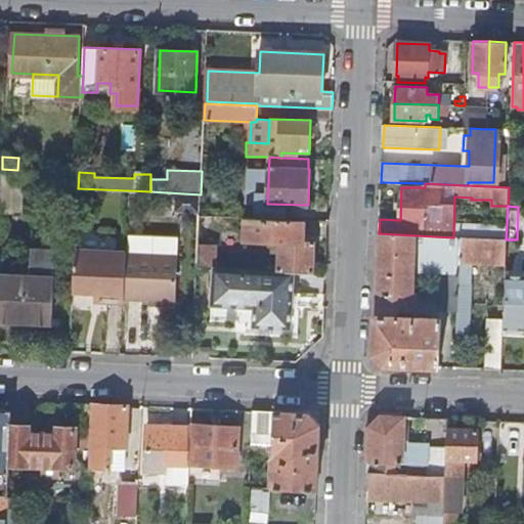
[(278,242),(277,271),(293,271),(313,272),(314,243),(303,242),(304,220),(247,218),(246,241),(278,242)]
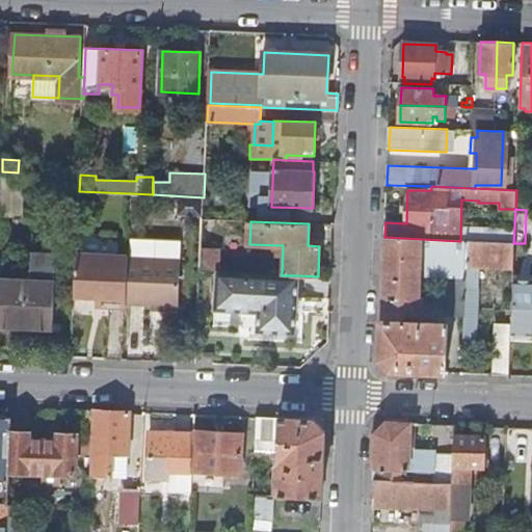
[(466,267),(466,241),(460,241),(384,237),(379,361),(392,371),(447,373),(448,323),(422,323),(403,322),(403,312),(422,312),(423,299),(419,299),(420,276),(449,277),(445,316),(463,316),(466,267)]
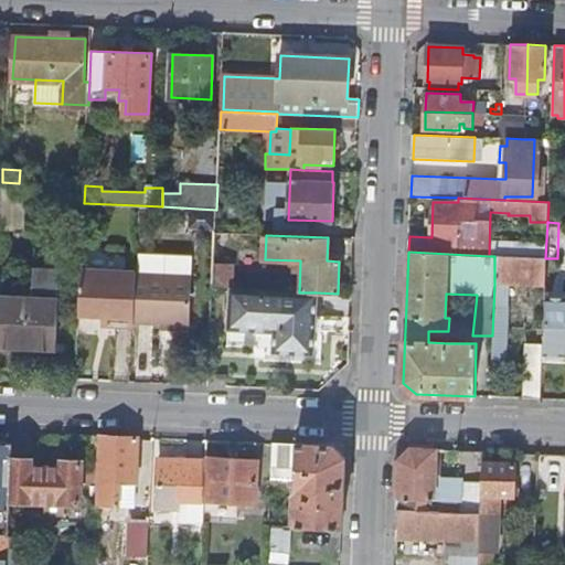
[(494,284),(544,286),(545,258),(494,256),(494,284)]
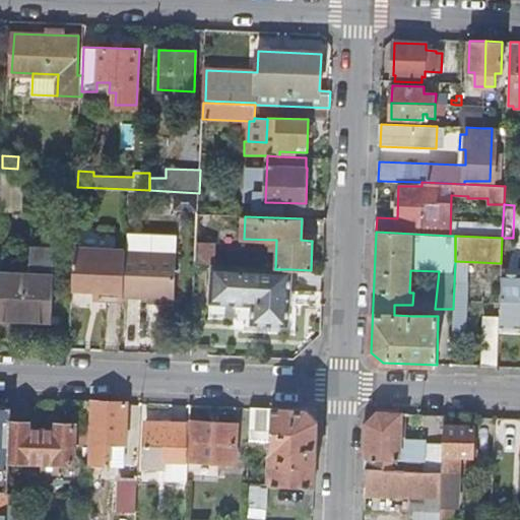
[(197,266),(212,266),(213,266),(214,244),(198,244),(197,266)]
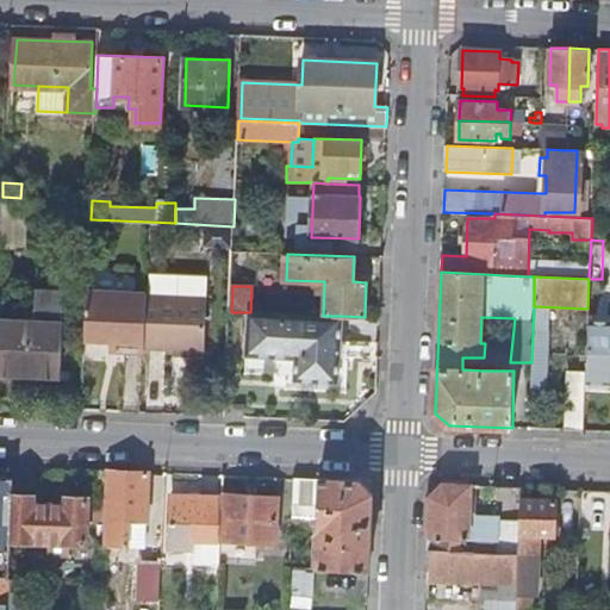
[(33,322),(0,321),(0,374),(60,378),(62,290),(35,288),(33,322)]
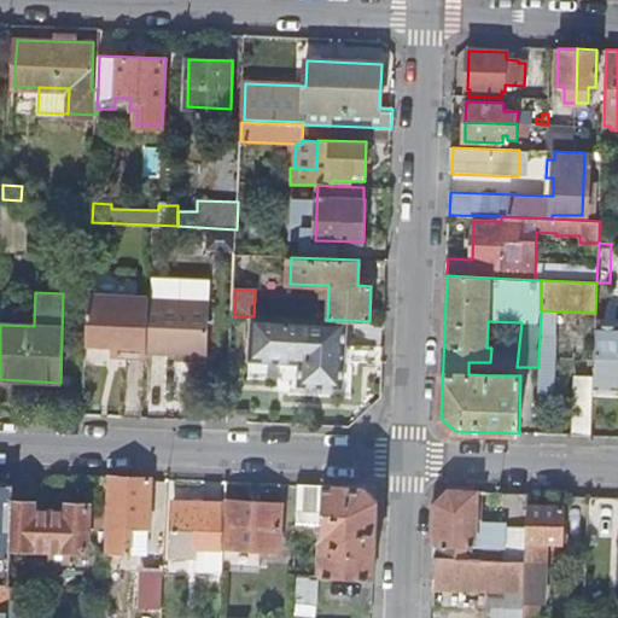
[(146,351),(149,299),(149,298),(89,296),(87,345),(114,347),(112,354),(146,355),(146,351)]
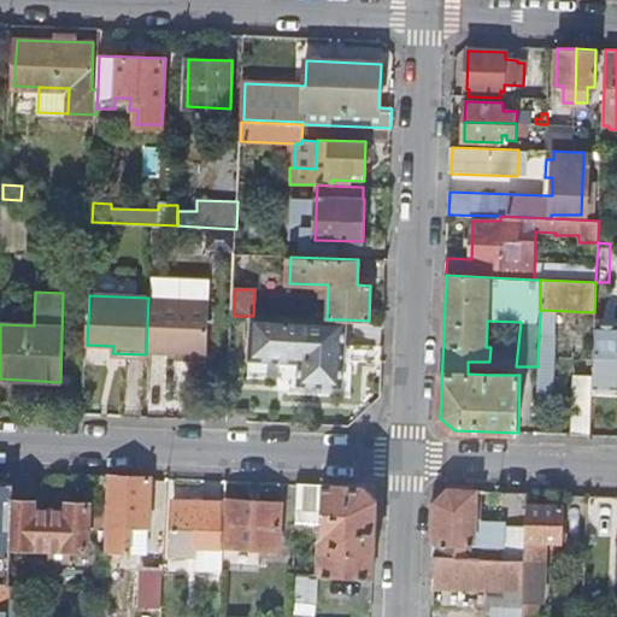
[(209,301),(148,299),(146,351),(175,352),(207,353),(209,301)]
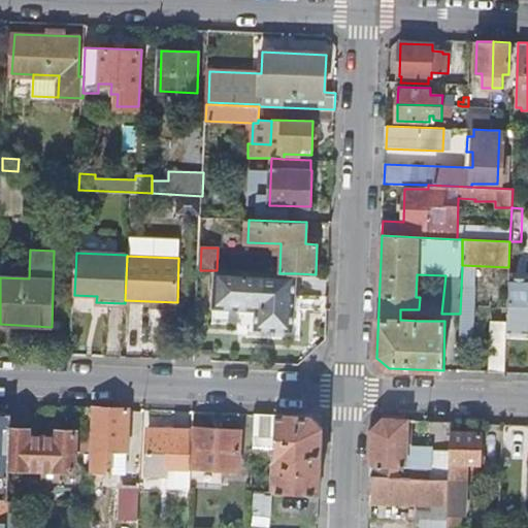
[(295,299),(295,273),(279,273),(217,270),(216,270),(215,309),(257,311),(257,330),(294,331),(294,309),(285,308),(286,299),(295,299)]
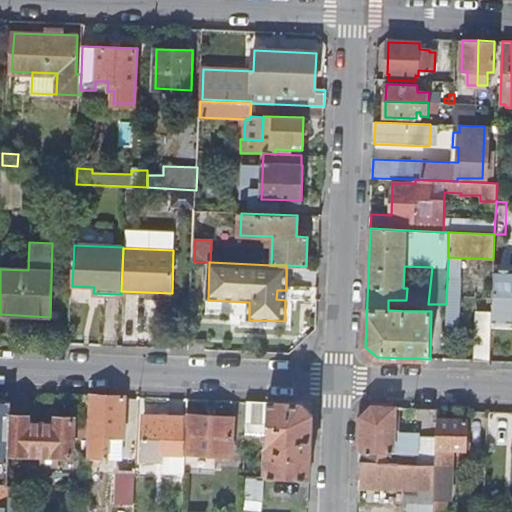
[(511,269),(495,269),(493,321),(511,321),(511,269)]
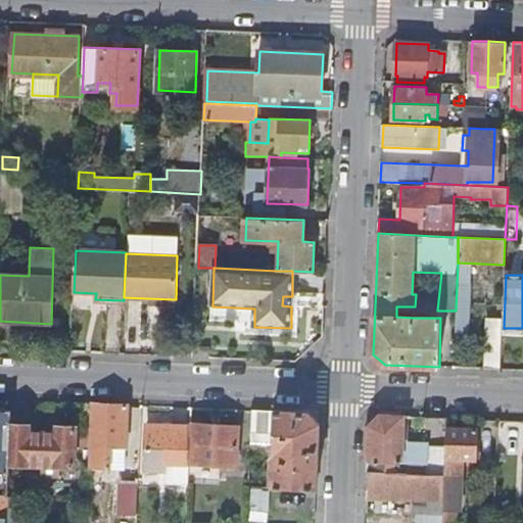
[(283,296),(282,305),(291,306),(292,296),(283,296)]
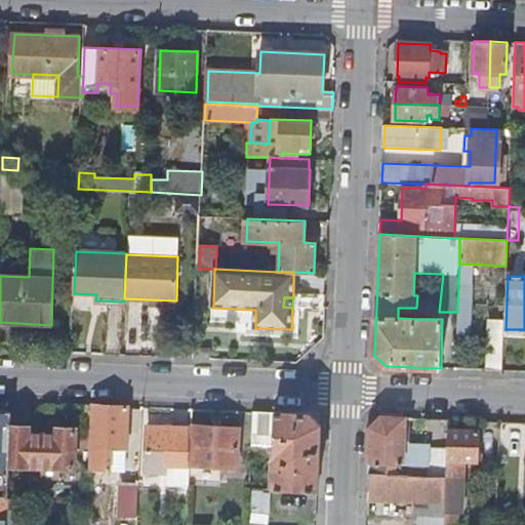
[(398,308),(398,318),(416,319),(416,308),(398,308)]
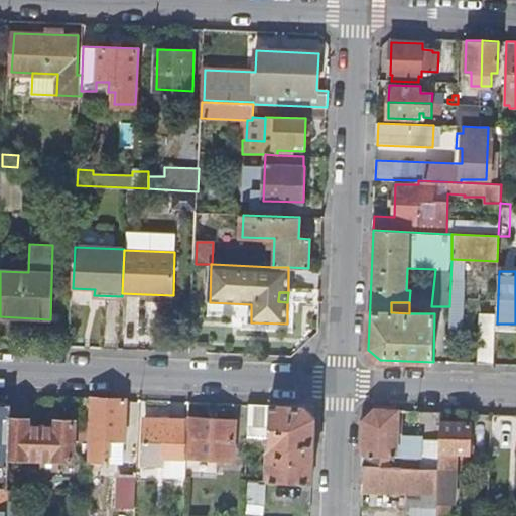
[(480,313),(478,364),(494,365),(495,314),(480,313)]
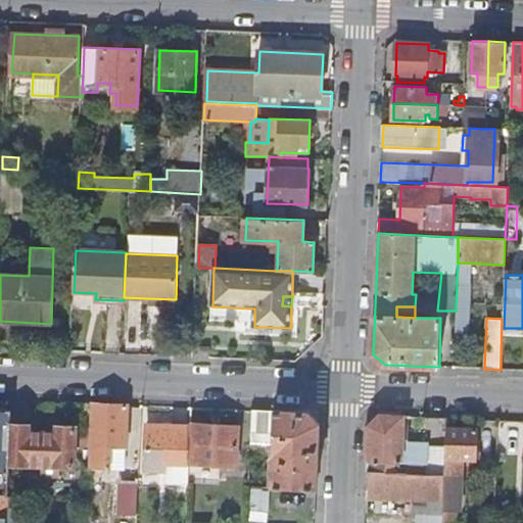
[(128,406),(91,403),(88,469),(110,470),(111,445),(126,445),(128,406)]
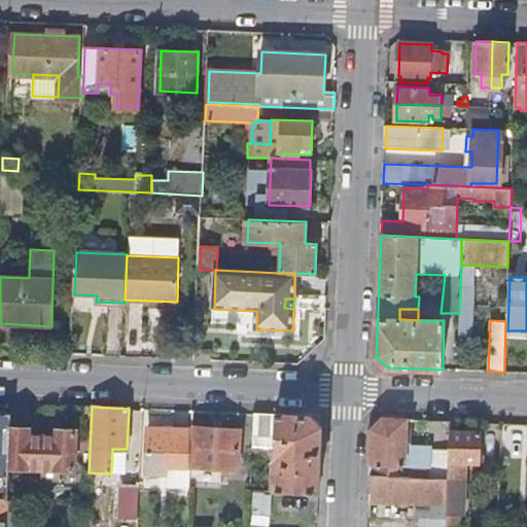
[(12,414),(0,413),(0,526),(18,526),(19,501),(8,500),(9,468),(11,429),(12,414)]
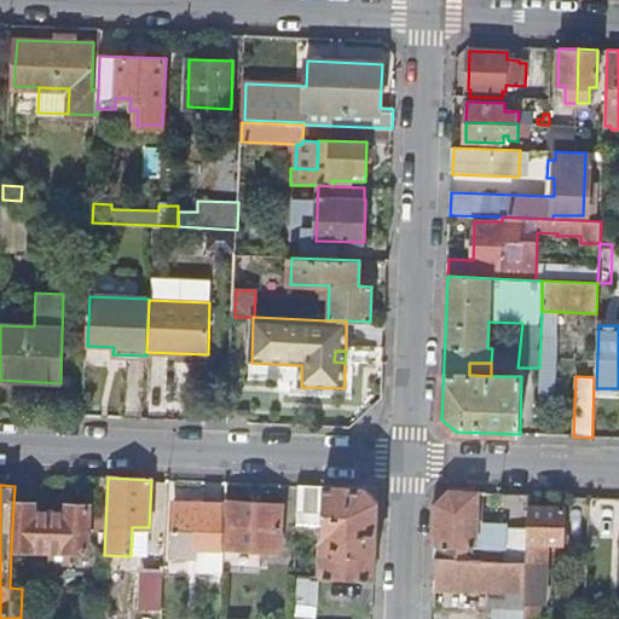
[(364,489),(300,485),(298,527),(323,528),(320,578),(374,580),(376,504),(364,489)]
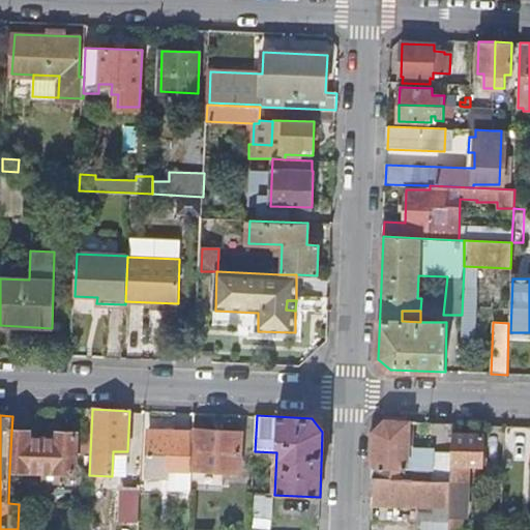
[(372,502),(449,506),(450,481),(428,480),(429,470),(414,469),(413,480),(400,479),(400,469),(407,470),(408,451),(412,451),(413,422),(386,421),(375,433),(372,502)]
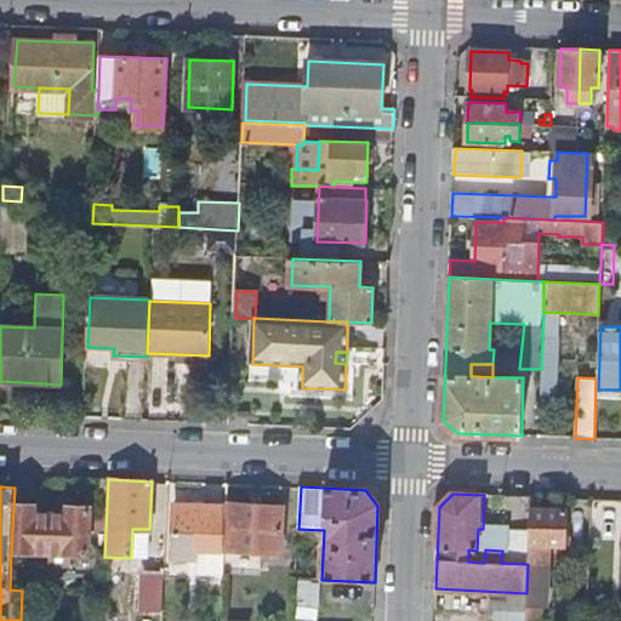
[(231,505),(227,551),(279,552),(283,508),(231,505)]
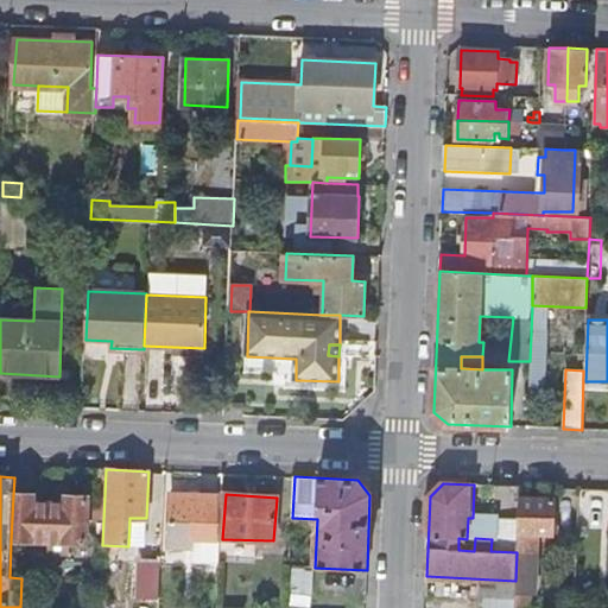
[(33,496),(13,495),(11,540),(49,542),(69,543),(86,544),(88,499),(65,498),(65,504),(33,502),(33,496)]
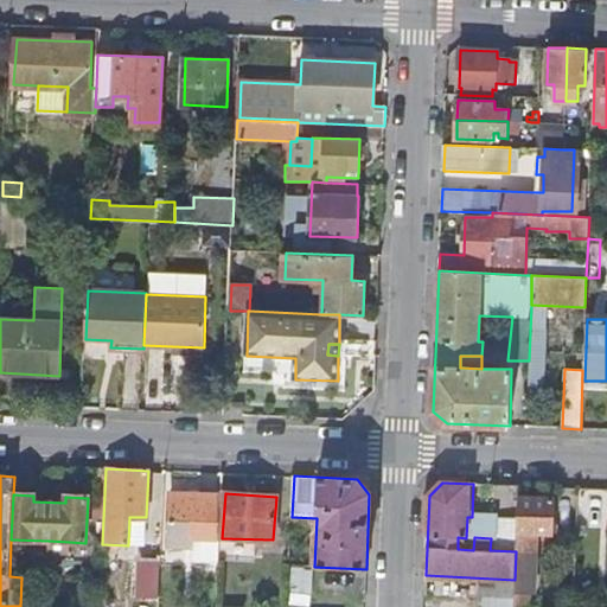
[(170,547),(192,547),(192,538),(218,540),(219,496),(171,494),(170,547)]
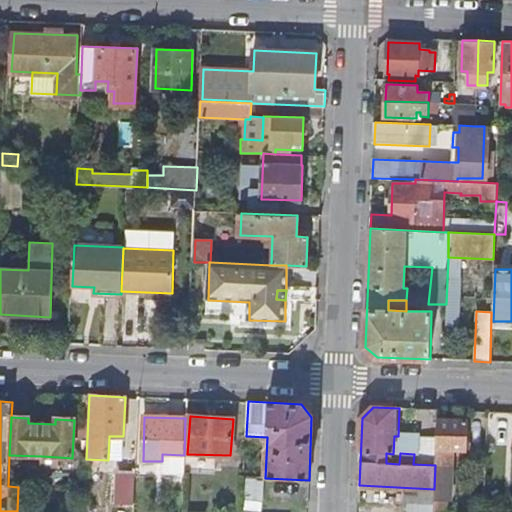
[(437,420),(435,465),(434,489),(433,511),(445,511),(447,499),(451,499),(452,450),(465,450),(466,422),(437,420)]
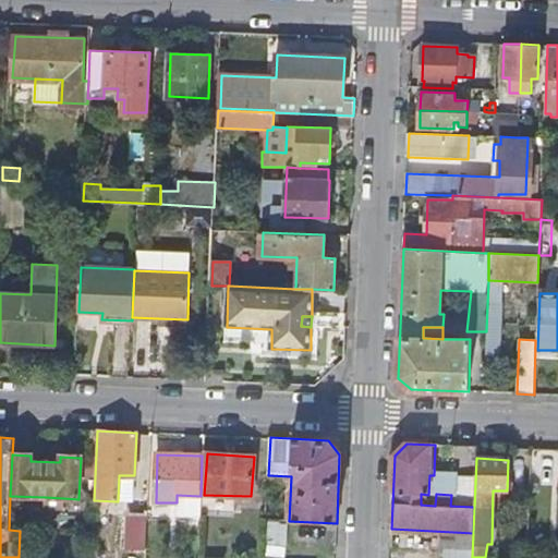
[(179,518),(202,518),(203,496),(201,496),(177,495),(177,502),(177,512),(179,518)]
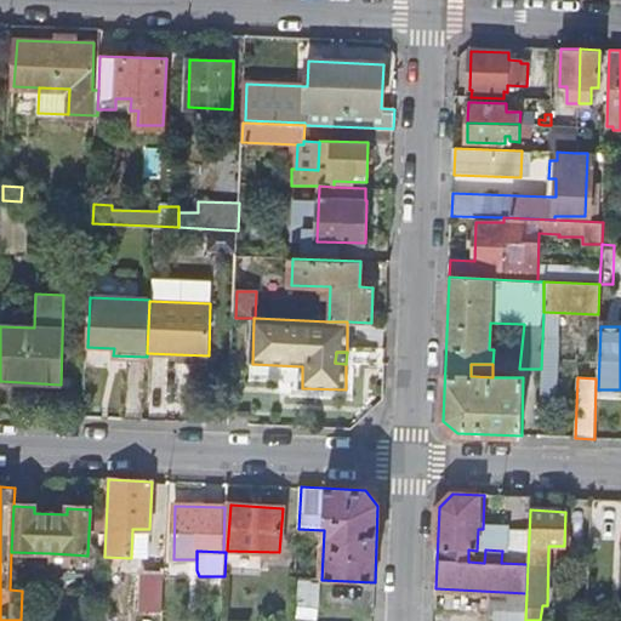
[(70,554),(50,553),(50,564),(70,565),(70,554)]
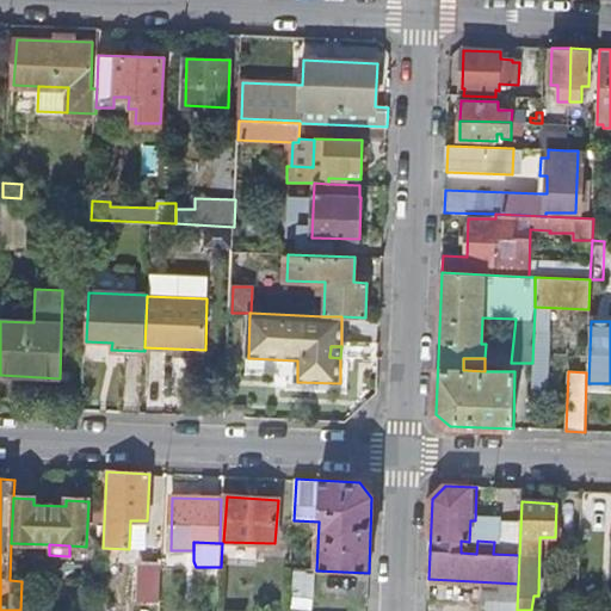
[(139,600),(160,602),(161,563),(140,562),(139,600)]
